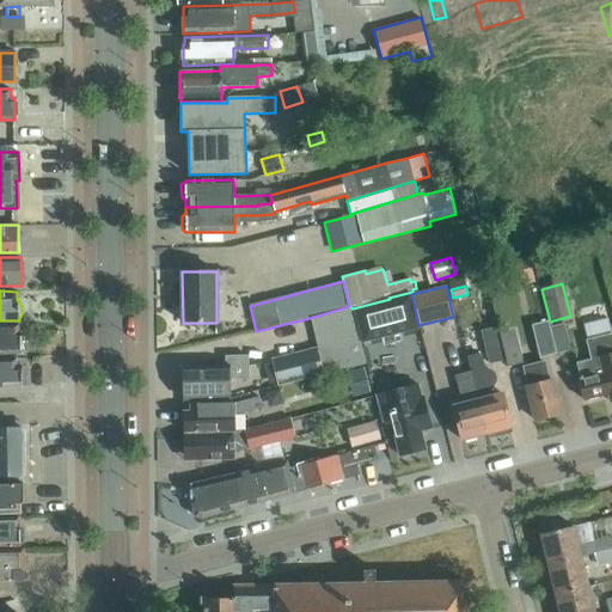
[(353,308),(352,308),(361,346),(417,331),(408,294),(390,299),(353,308)]
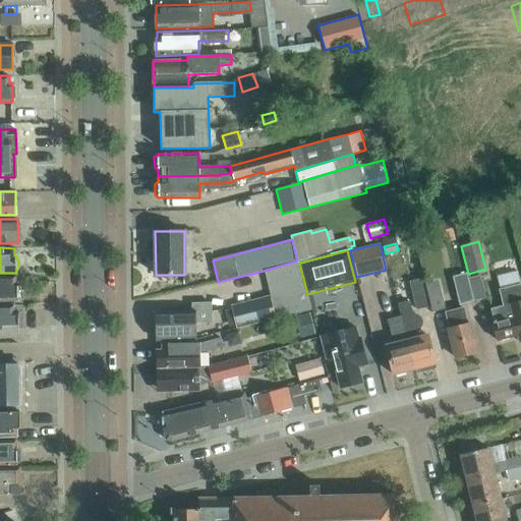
[(274,268),(264,271),(270,296),(276,319),(277,321),(311,311),(307,294),(299,263),(298,261),(297,261),(274,268)]
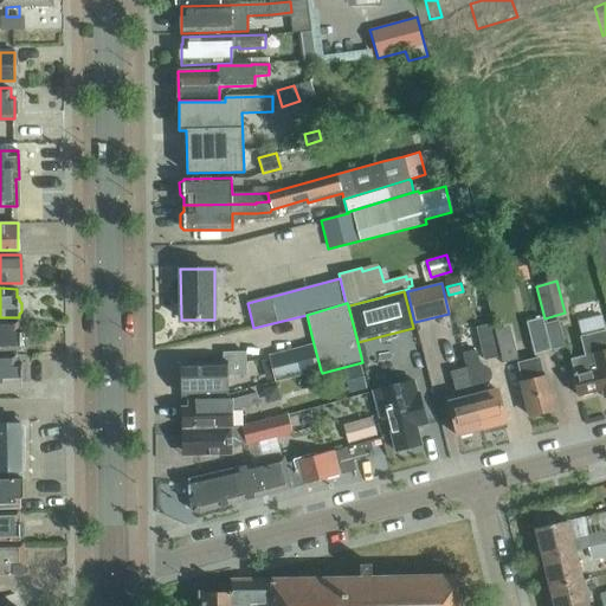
[(550,350),(545,324),(542,317),(524,322),(534,354),(550,350)]
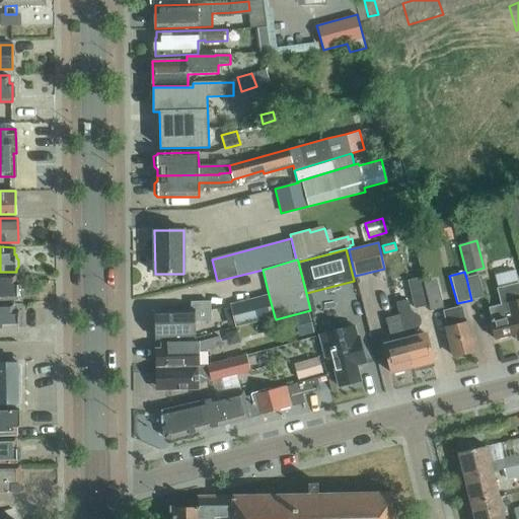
[(484,296),(477,275),(466,278),(471,300),(484,296)]
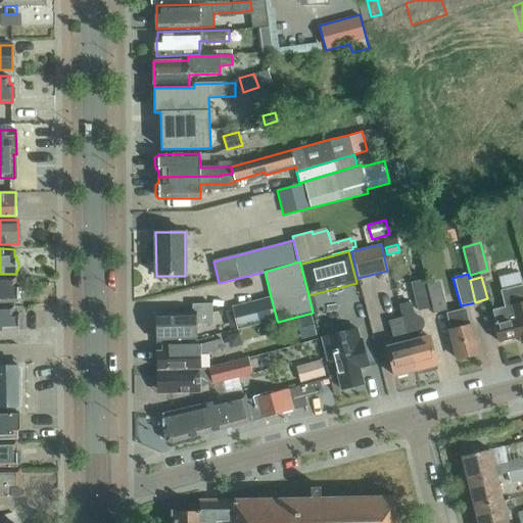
[(0,302),(18,301),(18,285),(15,285),(15,278),(0,278),(0,302)]
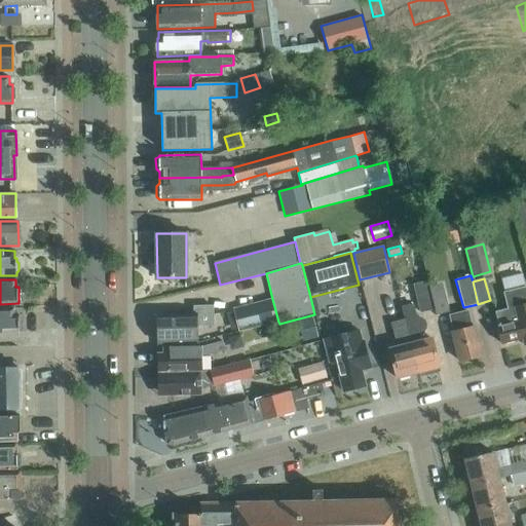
[(435,309),(427,280),(413,285),(420,312),(435,309)]
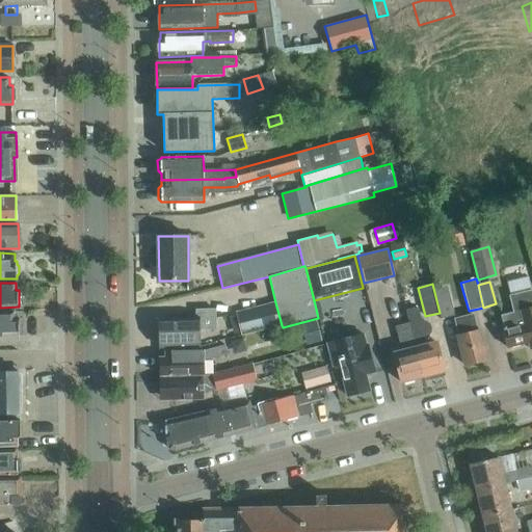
[(503,330),(504,334),(507,348),(528,343),(530,349),(531,348),(531,294),(531,291),(509,296),(513,313),(501,316),(505,329),(503,330)]
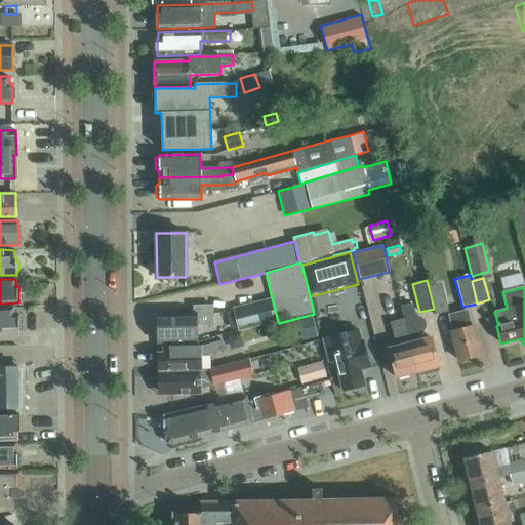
[(272,298),(241,305),(248,328),(278,321),(272,298)]
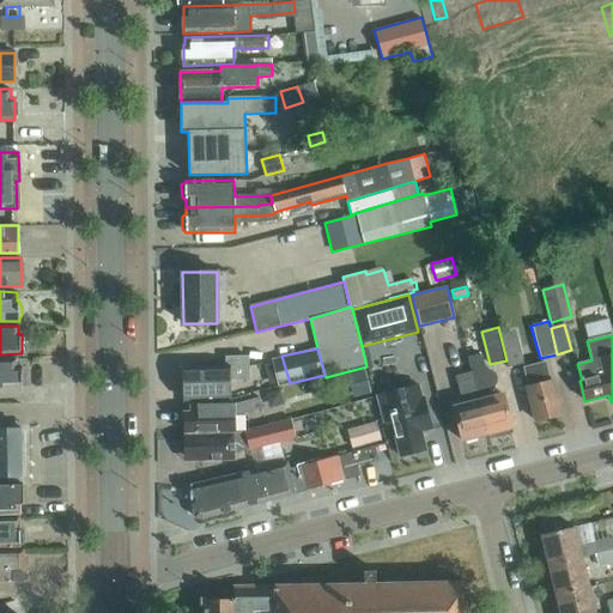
[(467,357),(471,372),(472,372),(475,388),(479,401),(479,400),(487,434),(497,431),(498,437),(513,434),(503,394),(492,398),(490,390),(495,388),(497,383),(497,377),(495,372),(490,369),(486,369),(481,353),(467,357)]
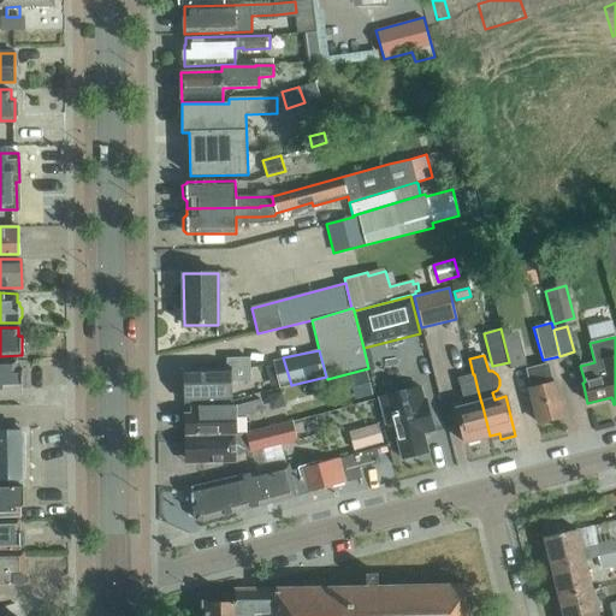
[(226,359),(226,368),(185,368),(185,402),(231,402),(230,383),(250,381),(250,357),(226,359)]
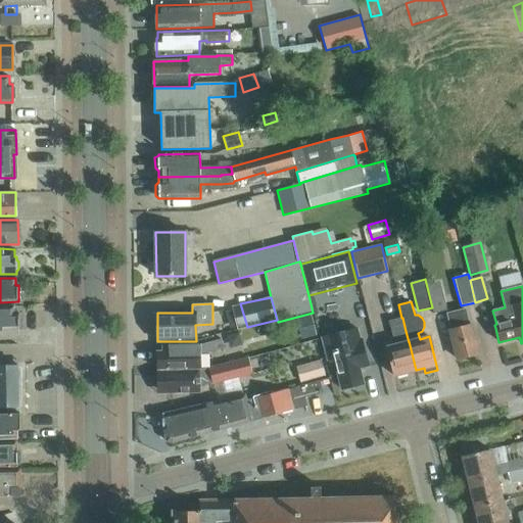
[(0,330),(18,330),(18,313),(14,313),(14,305),(0,305),(0,330)]
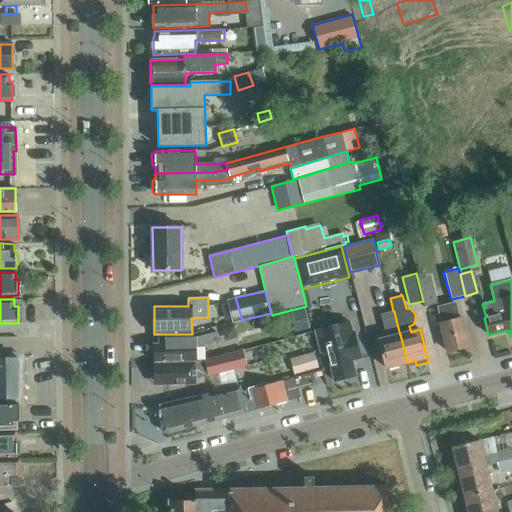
[(458,318),(455,304),(437,308),(441,323),(440,323),(447,352),(468,347),(461,321),(460,318),(458,318)]
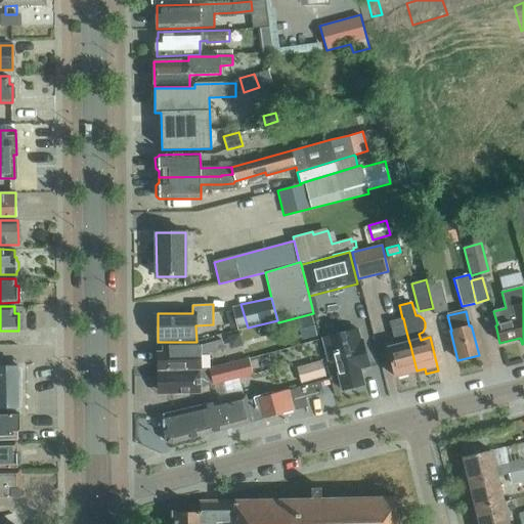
[(316,336),(311,314),(296,318),(301,340),(316,336)]
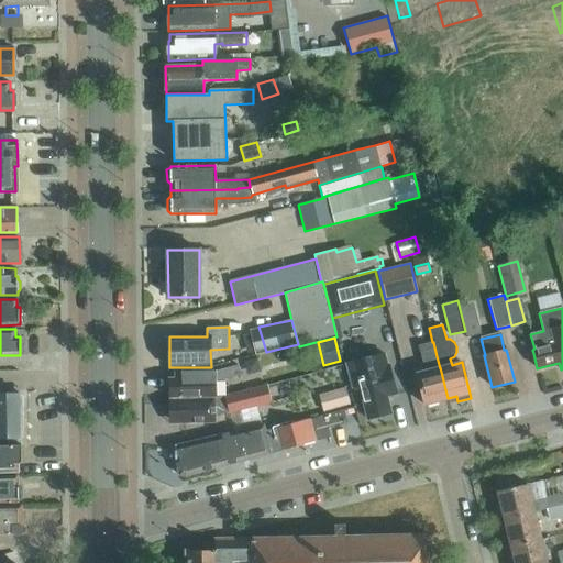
[(440,367),(440,368),(437,356),(433,342),(432,342),(418,345),(424,372),(416,374),(423,405),(448,398),(440,367)]
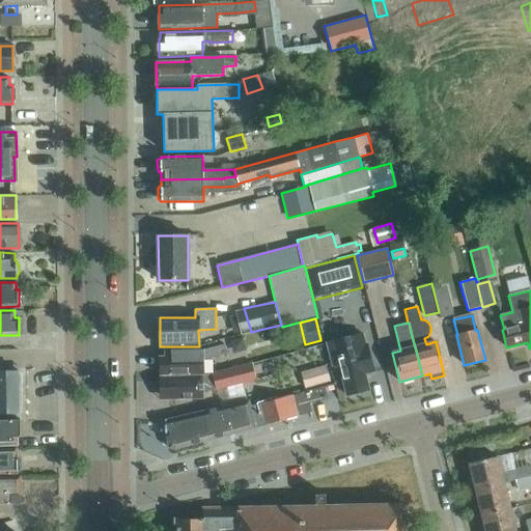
[(365,344),(362,334),(327,342),(332,365),(338,364),(346,395),(368,390),(365,374),(373,372),(366,344),(365,344)]
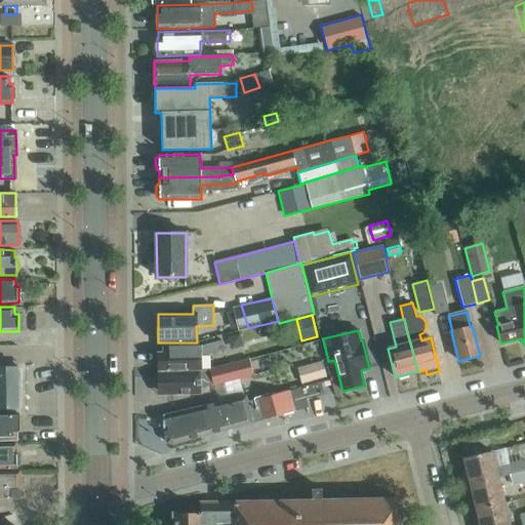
[(242,346),(239,334),(228,337),(230,344),(235,348),(242,346)]
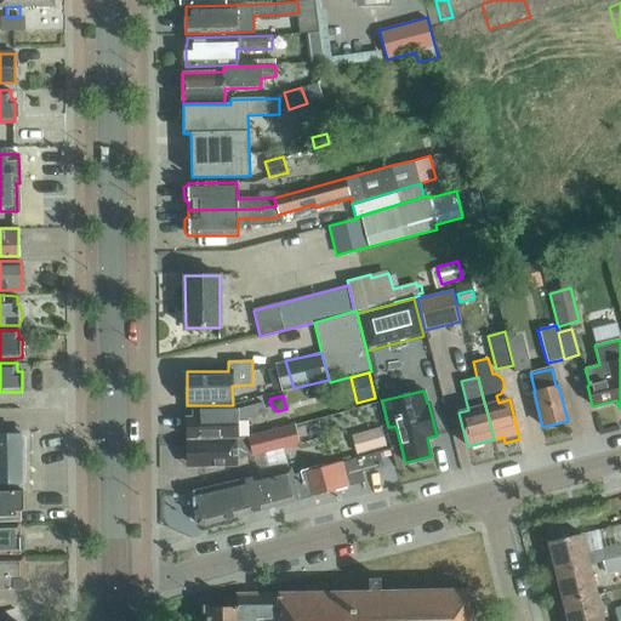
[(263,403),(238,410),(193,410),(193,417),(187,417),(187,439),(239,438),(238,421),(266,414),(263,403)]
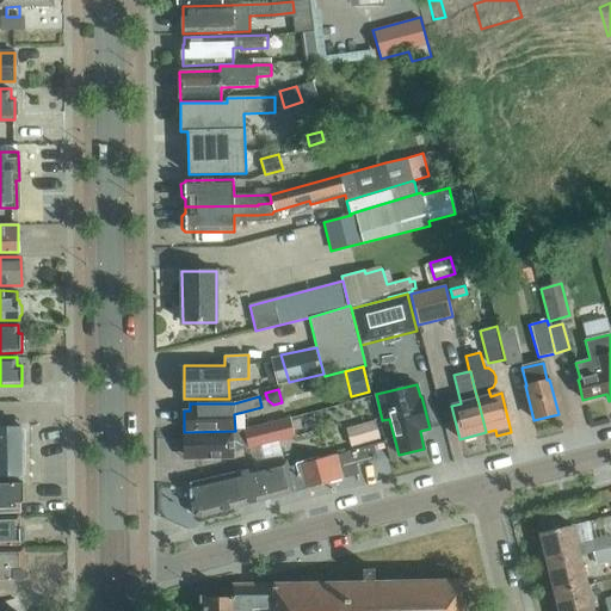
[(247,449),(295,438),(290,418),(244,429),(244,430),(234,431),(234,432),(184,433),(185,455),(191,455),(191,460),(234,460),(234,451),(247,449)]
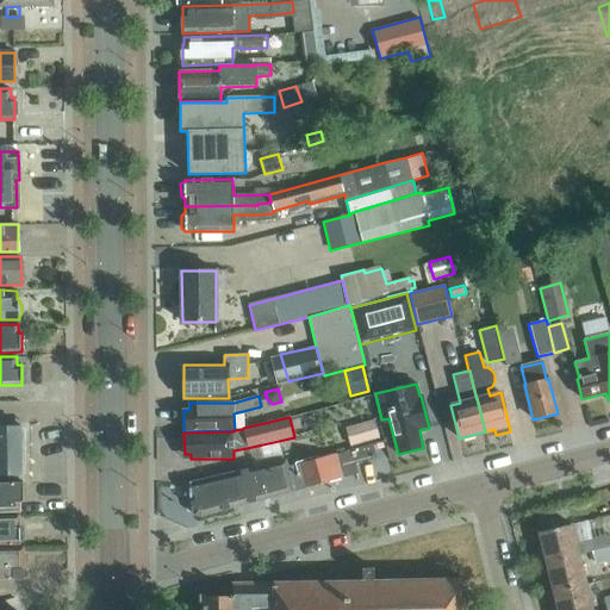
[(349,448),(378,440),(373,422),(344,429),(349,448)]
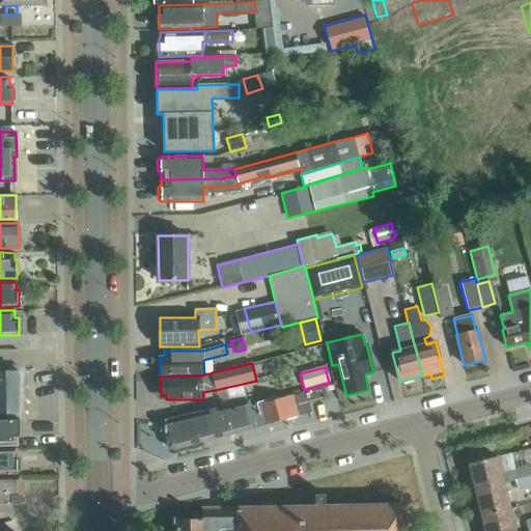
[(0,414),(20,414),(19,371),(0,370),(0,414)]
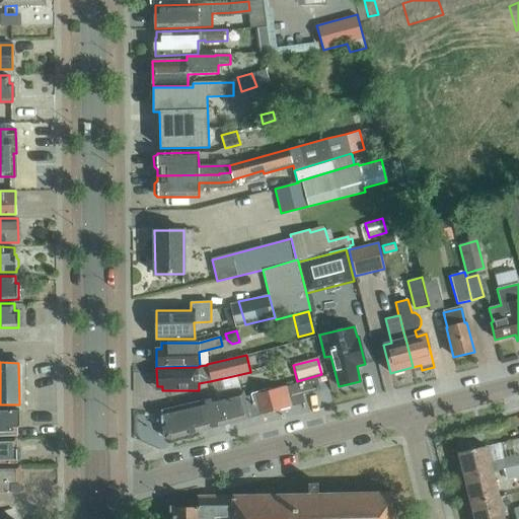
[(262,415),(293,405),(305,402),(302,394),(319,389),(316,378),(252,395),(250,390),(161,411),(157,414),(157,422),(161,424),(165,438),(170,439),(212,428),(222,425),(249,418),(262,414),(262,415)]
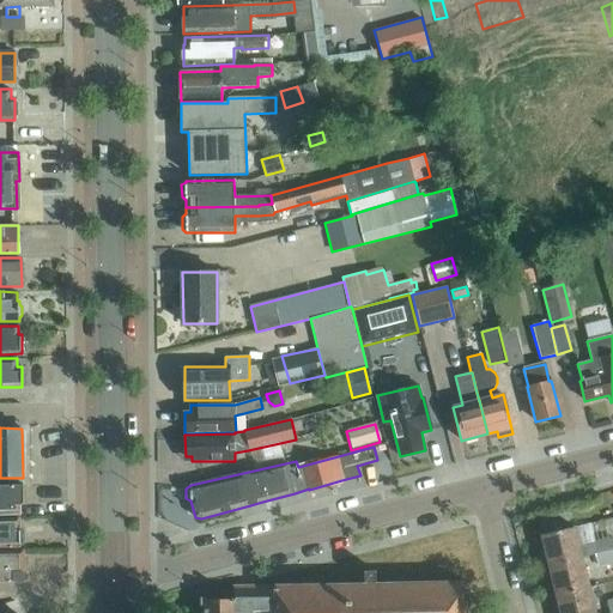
[(23,503),(23,502),(23,485),(0,485),(0,514),(19,514),(19,505),(20,505),(22,504),(23,504),(23,503)]
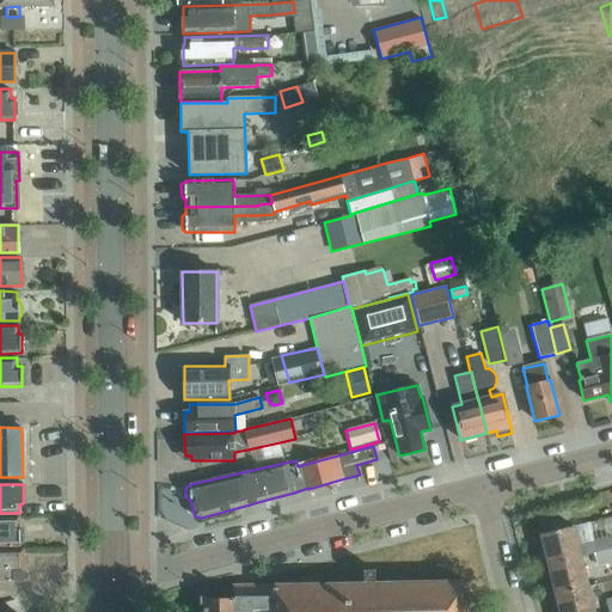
[(0,545),(20,546),(19,516),(0,516),(0,545)]
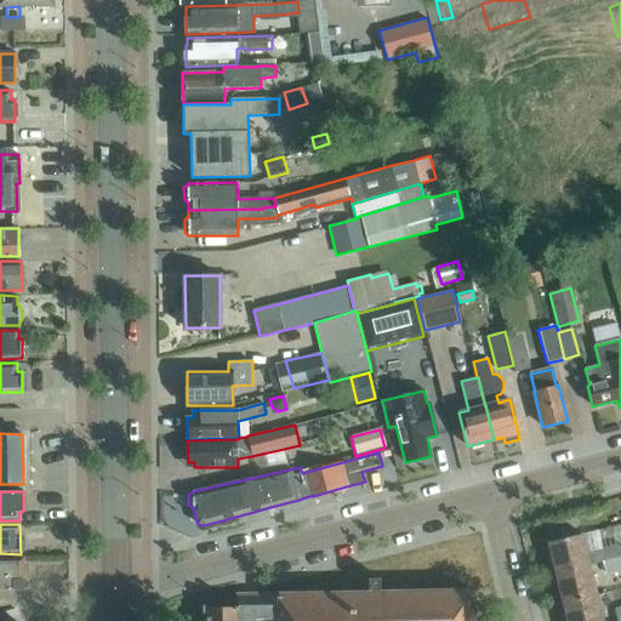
[(620,556),(620,542),(586,551),(581,534),(547,542),(556,573),(588,565),(603,562),(620,556)]
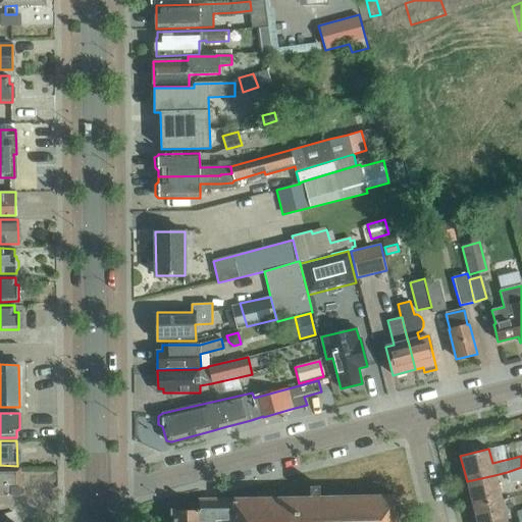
[(521,479),(521,467),(507,472),(510,483),(521,479)]
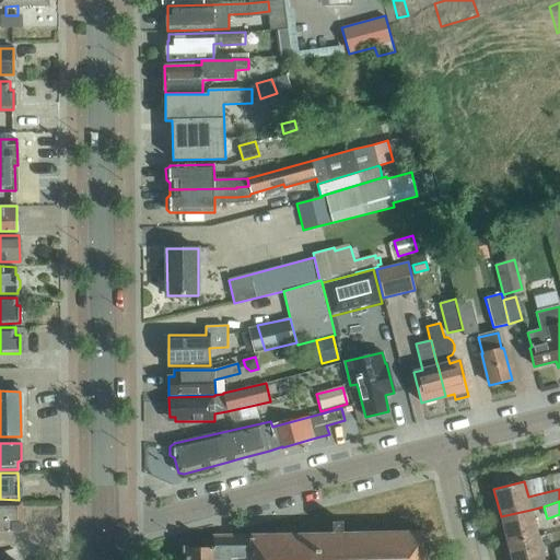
[(0,531),(22,531),(21,503),(0,502),(0,531)]
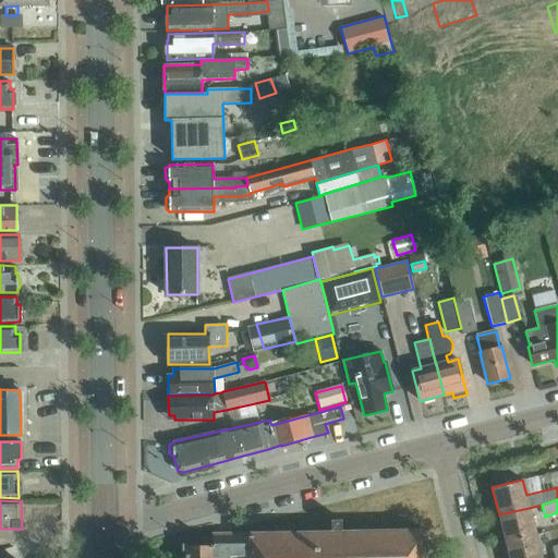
[(536,534),(529,508),(499,514),(506,542),(536,534)]
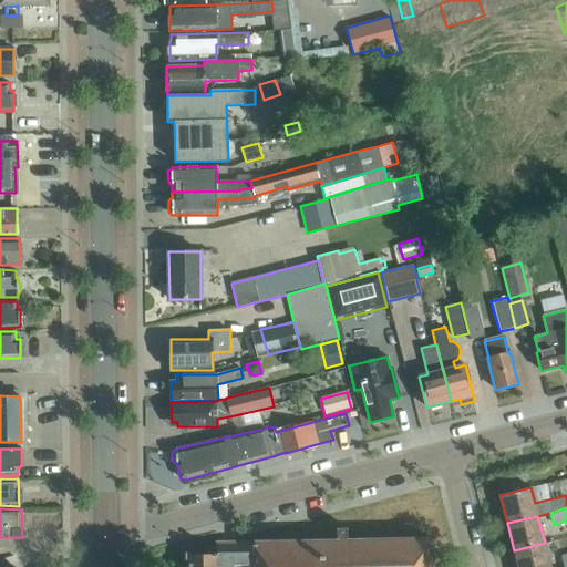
[(428,566),(428,536),(425,537),(425,539),(348,540),(348,527),(337,528),(337,542),(216,544),(217,554),(215,554),(187,555),(187,566),(428,566)]
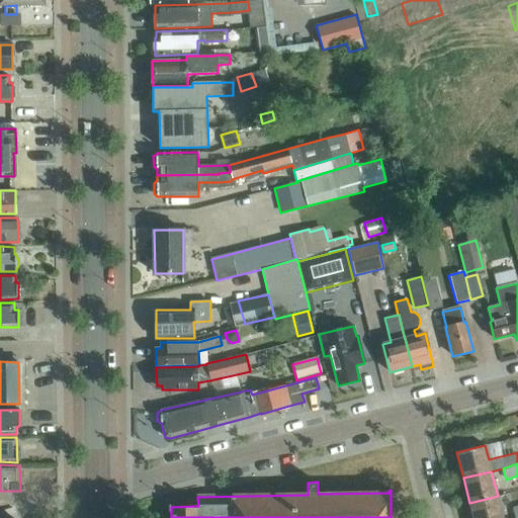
[(502,517),(498,496),(469,503),(472,517),(502,517)]
